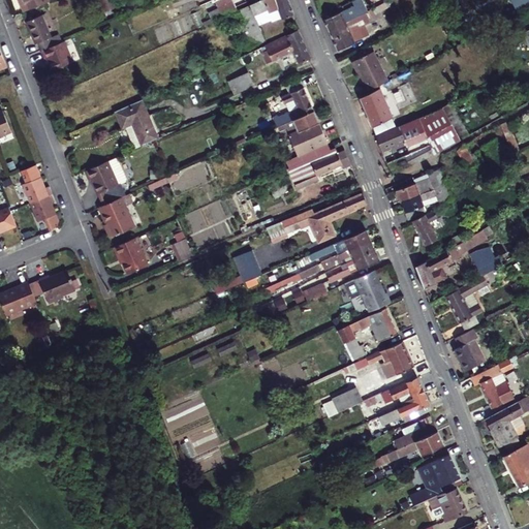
[(19,0),(22,5),(18,7),(22,16),(45,5),(43,0),(19,0)]
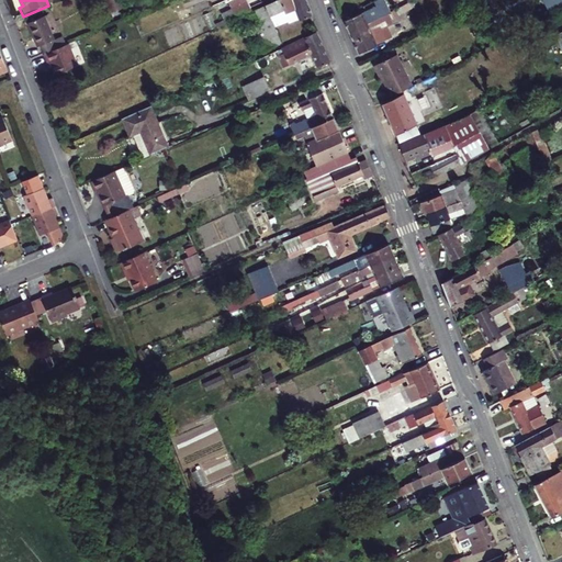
[(120,10),(116,0),(101,0),(107,15),(120,10)]
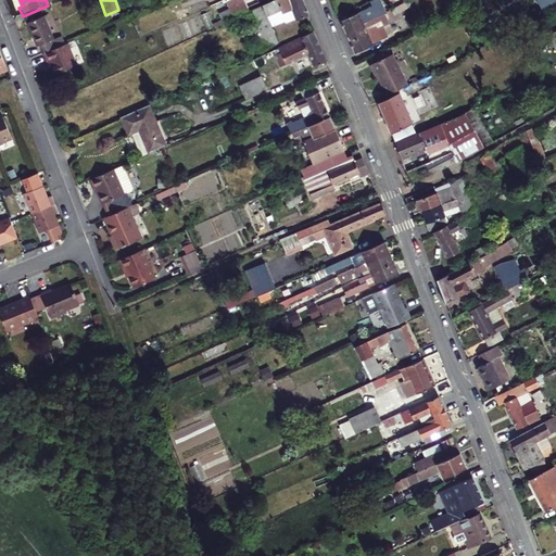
[(244,0),(229,0),(224,3),(227,11),(229,16),(249,8),(244,0)]
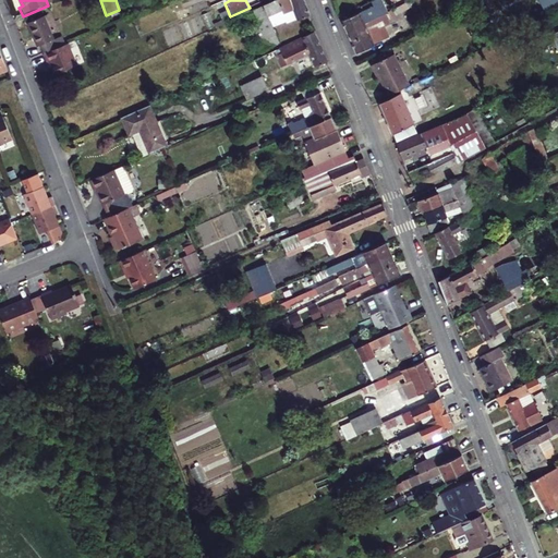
[(279,0),(252,13),(247,14),(253,27),(246,31),(255,51),(278,40),(268,19),(284,12),(289,22),(308,14),(302,0),(279,0)]
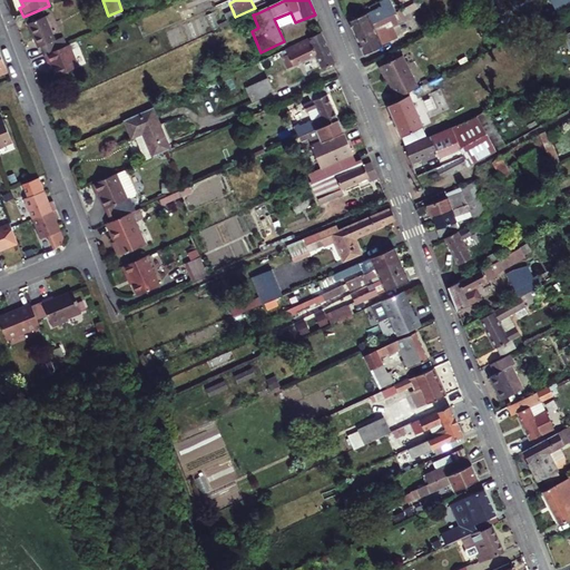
[(377,0),(370,5),(372,10),(393,0),(401,0),(402,1),(404,0),(377,0)]
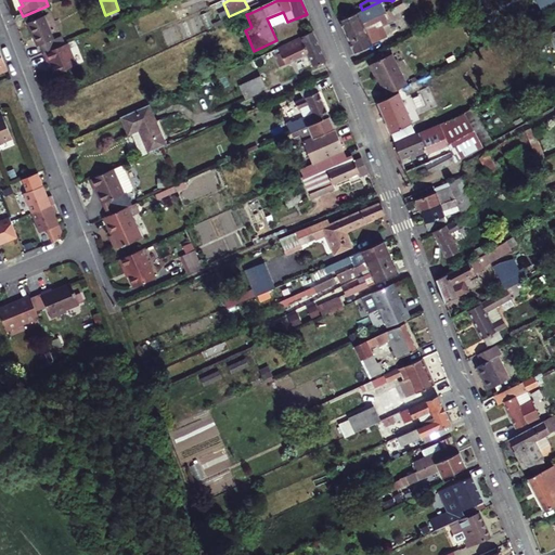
[(220,13),(224,25),(246,14),(250,13),(248,8),(229,16),(227,11),(220,13)]
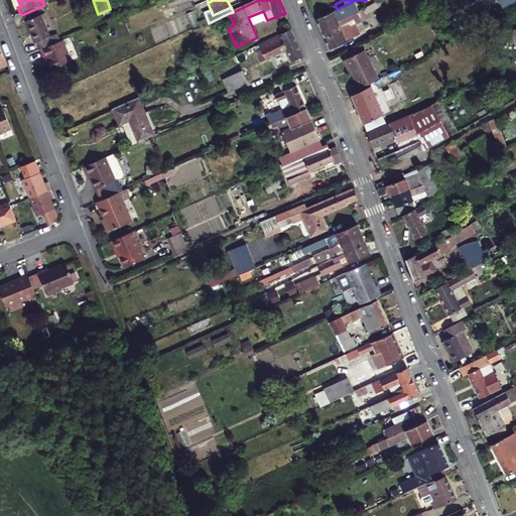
[(315,19),(319,28),(336,20),(332,11),(315,19)]
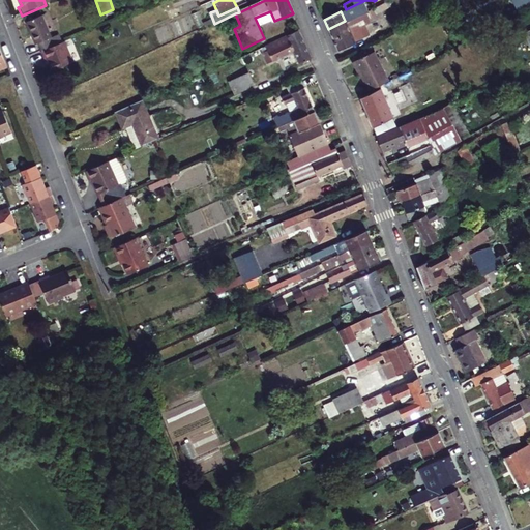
[(38,21),(23,27),(30,42),(32,41),(35,50),(36,50),(39,58),(59,49),(56,40),(49,43),(38,21)]
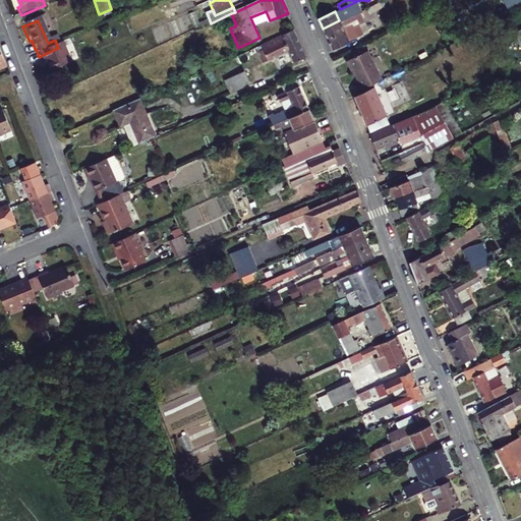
[(323,29),(328,39),(343,32),(339,20),(323,29)]
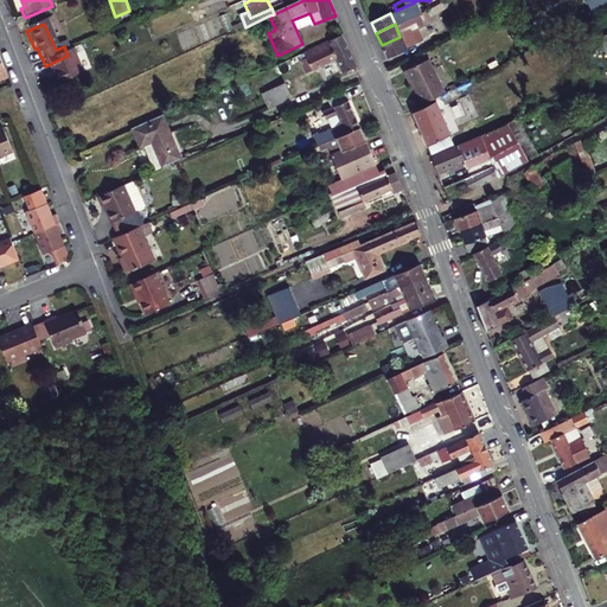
[(343,34),(299,53),(302,62),(288,69),(293,80),(337,61),(343,75),(356,69),(343,34)]
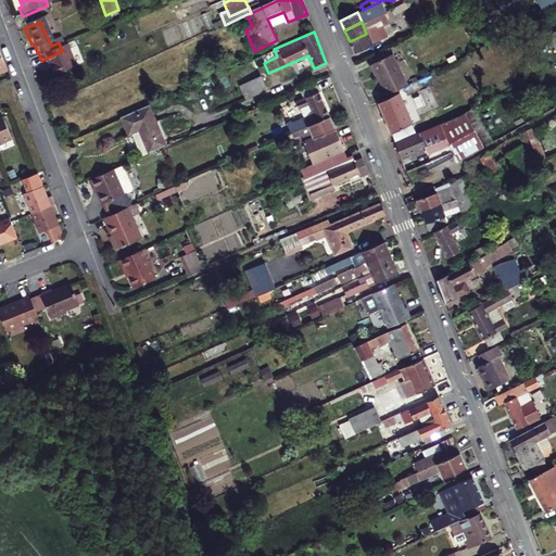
[(369,41),(366,34),(350,41),(355,54),(389,38),(387,33),(369,41)]
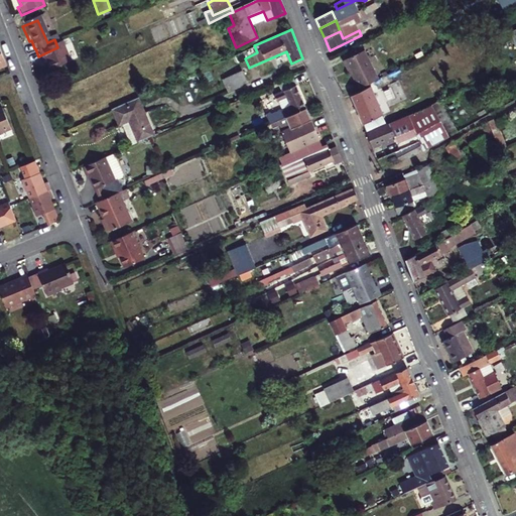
[(57,47),(38,56),(42,66),(45,65),(49,74),(68,66),(58,46),(57,47)]
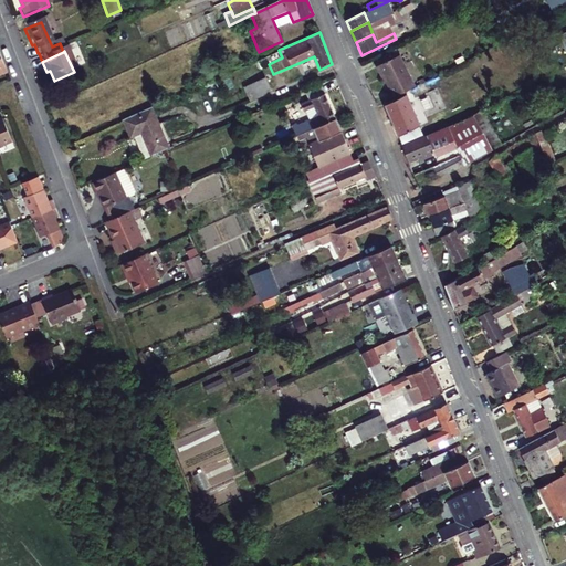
[(394,93),(416,81),(399,51),(378,62),(394,93)]
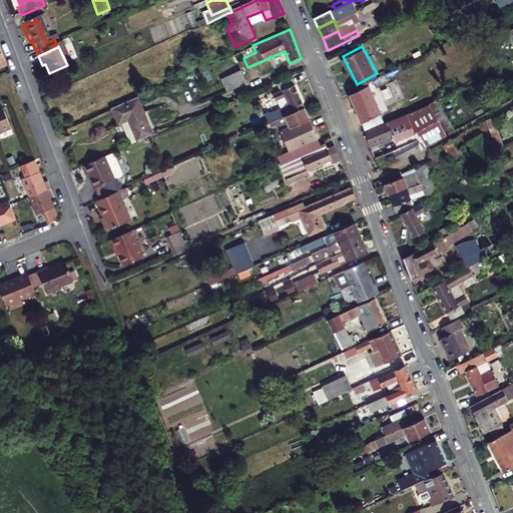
[(238,65),(219,73),(228,91),(246,83),(238,65)]
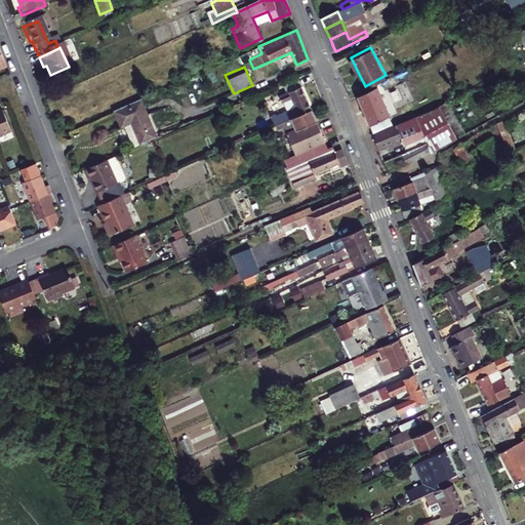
[(273,117),(277,126),(314,110),(300,80),(287,86),(289,92),(281,96),(284,103),(288,101),(292,109),(279,115),(279,114),(273,117)]
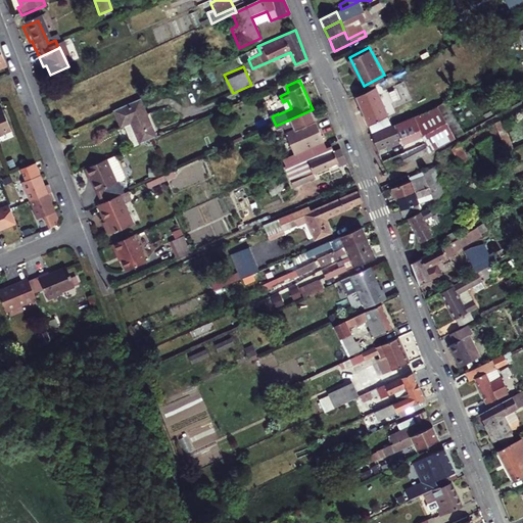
[(369,125),(389,115),(384,103),(401,96),(400,94),(408,91),(405,83),(380,93),(376,84),(355,94),(369,125)]
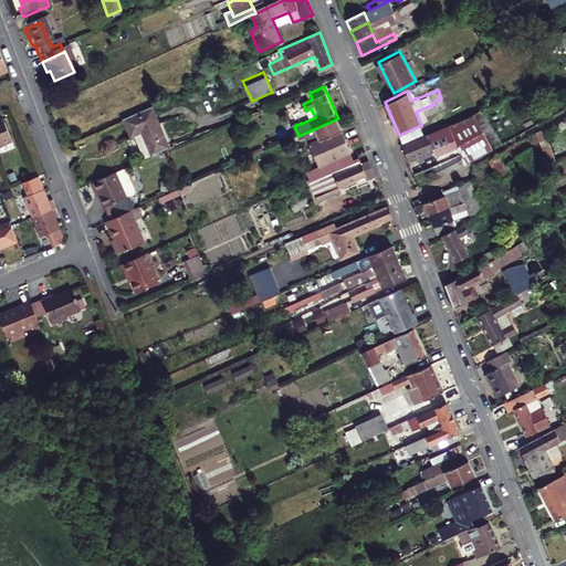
[(475,111),(486,105),(483,100),(423,130),(402,143),(449,123),(475,111)]
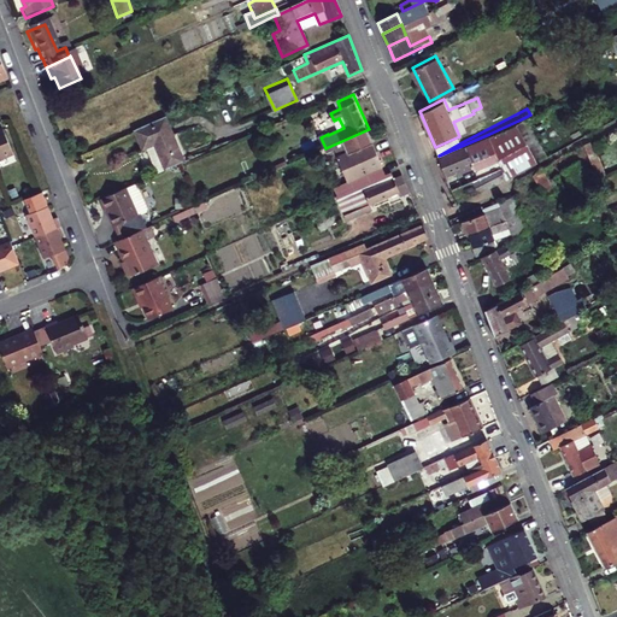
[(530,115),(518,121),(538,162),(550,156),(530,115)]
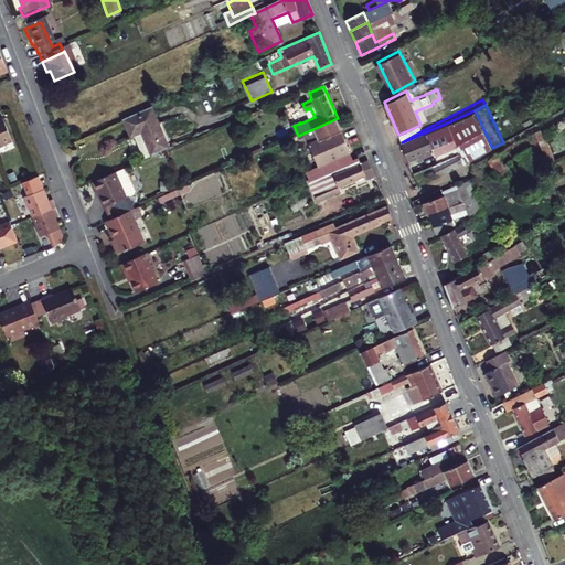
[(127,141),(131,140),(144,135),(147,141),(145,142),(152,157),(169,148),(151,108),(119,123),(127,141)]
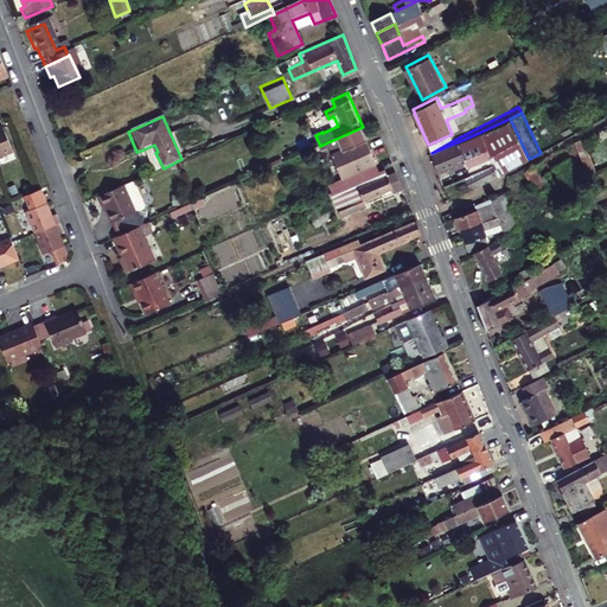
[(529,159),(510,119),(481,132),(496,163),(468,174),(473,184),(497,173),(498,176),(529,159)]
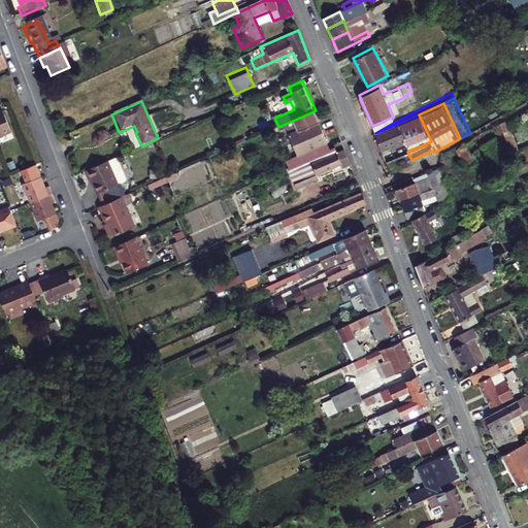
[(316,110),(278,127),(281,131),(287,129),(301,161),(332,147),(316,110)]
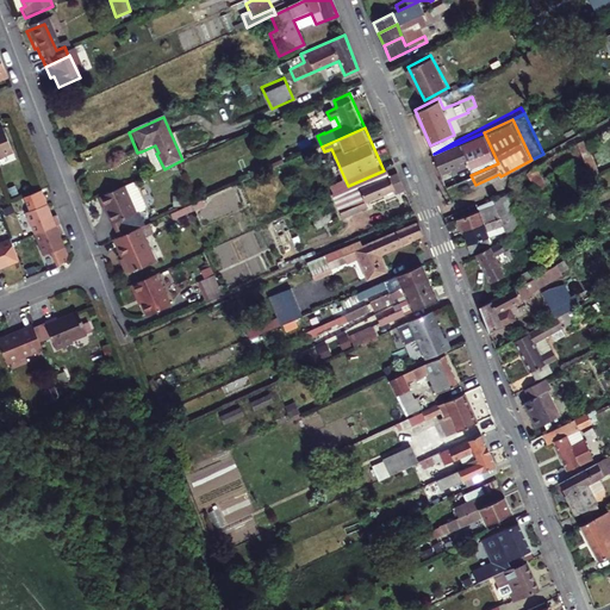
[(0,156),(13,151),(4,129),(0,130),(0,156)]
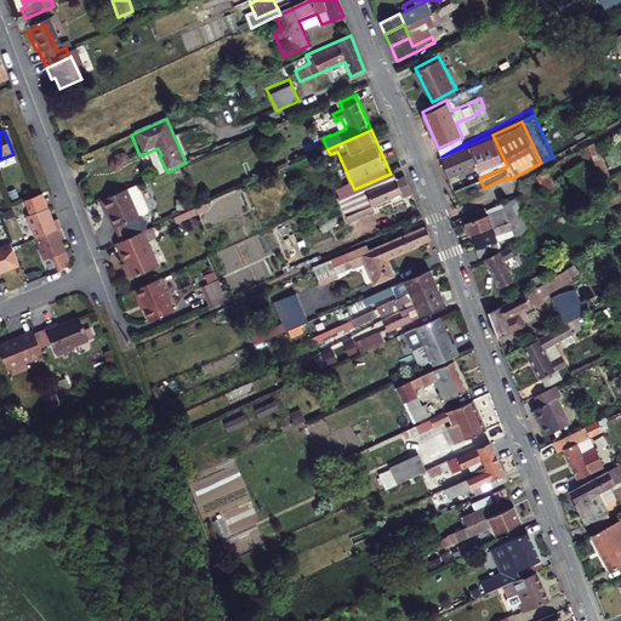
[(507,166),(493,135),(442,157),(456,189),(479,178),(507,166)]
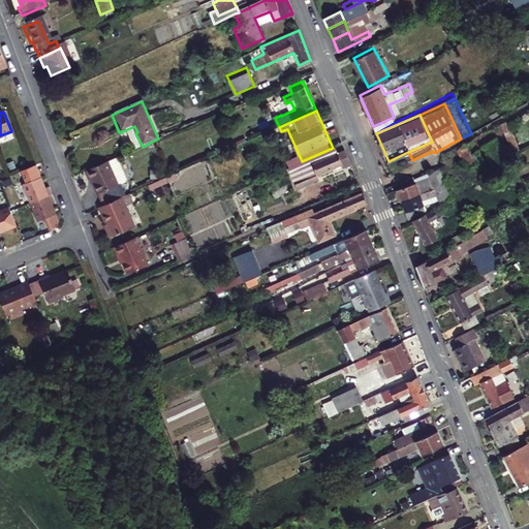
[(373,126),(376,133),(396,122),(394,117),(373,126)]
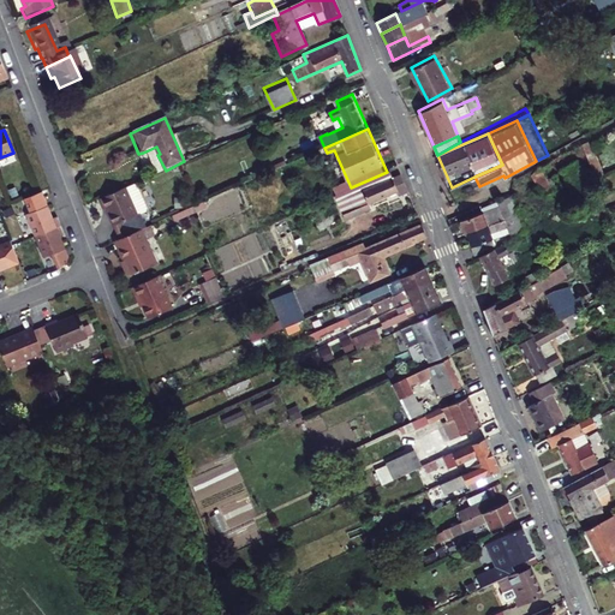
[(591,141),(584,144),(598,184),(605,180),(591,141)]
